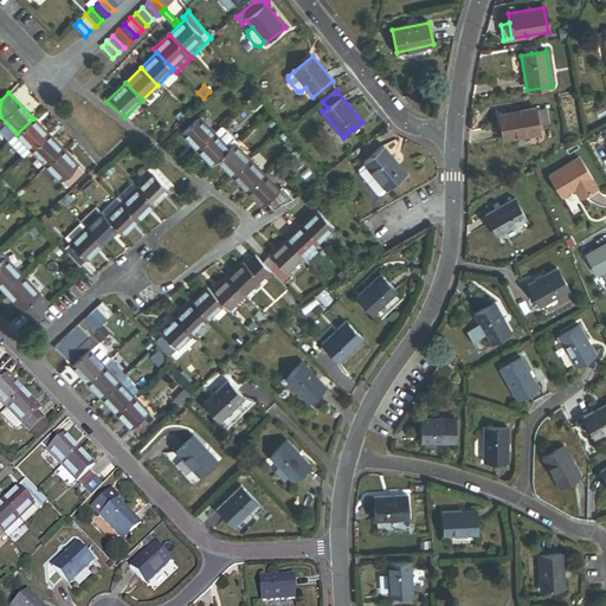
[(256,92),(247,100),(256,109),(264,102),(256,92)]
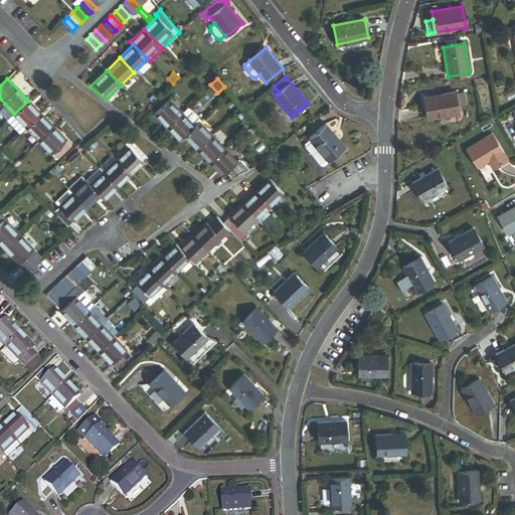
[(423,98),(427,119),(458,114),(456,106),(454,94),(454,93),(423,98)]
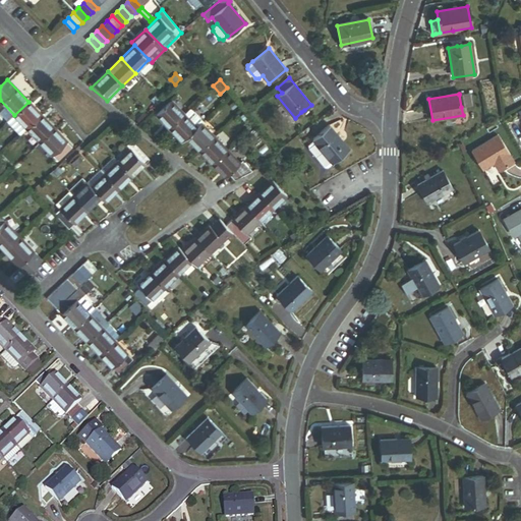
[(459,95),(461,107),(471,106),(469,94),(459,95)]
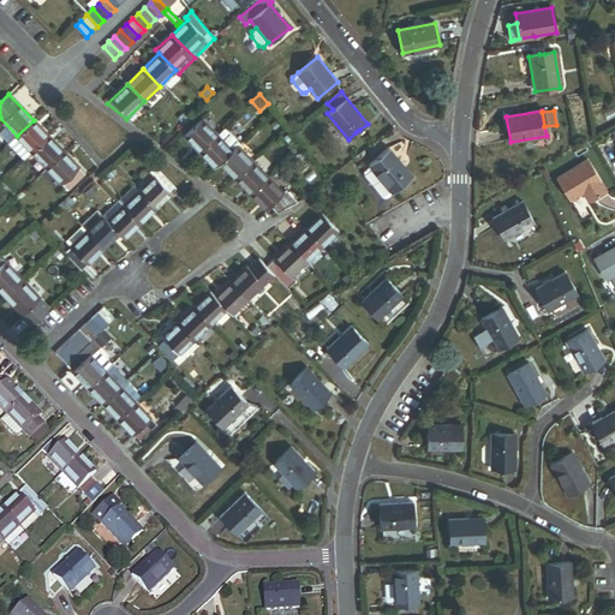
[(199,151),(218,135),(202,119),(185,135),(199,151)]
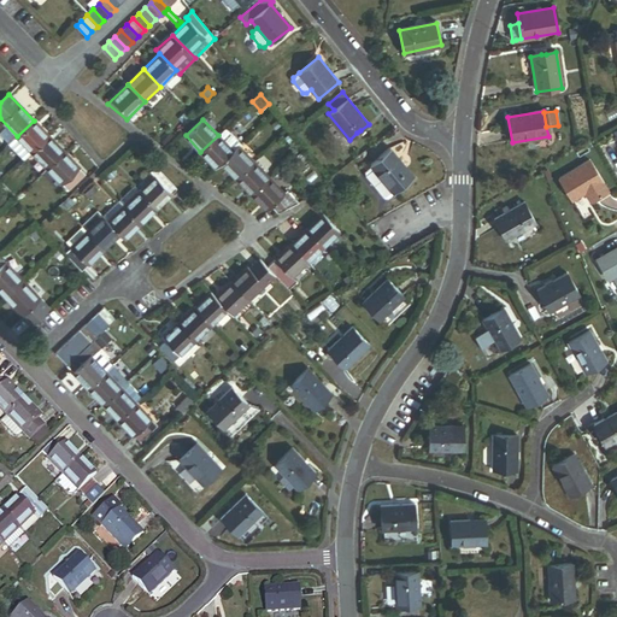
[(33,152),(50,136),(34,121),(17,136),(33,152)]
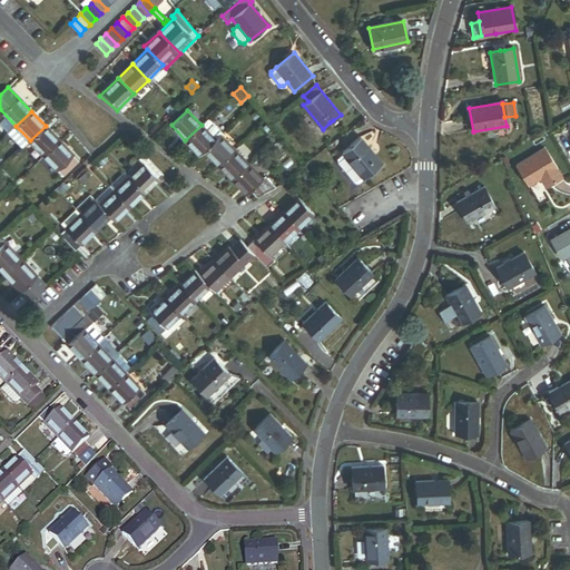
[(205,150),(220,135),(223,133),(208,118),(202,125),(185,140),(199,155),(205,150)]
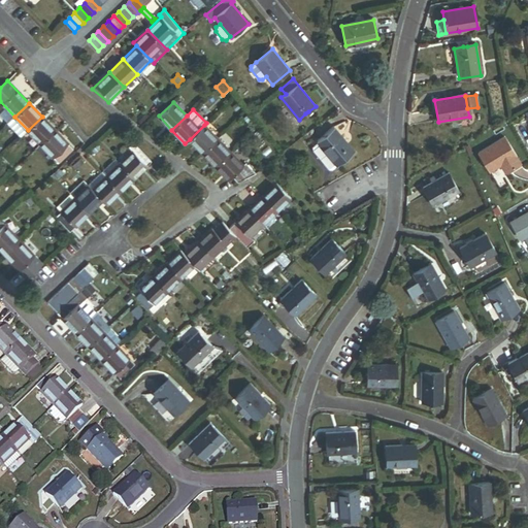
[(149,111),(139,121),(141,123),(151,113),(149,111)]
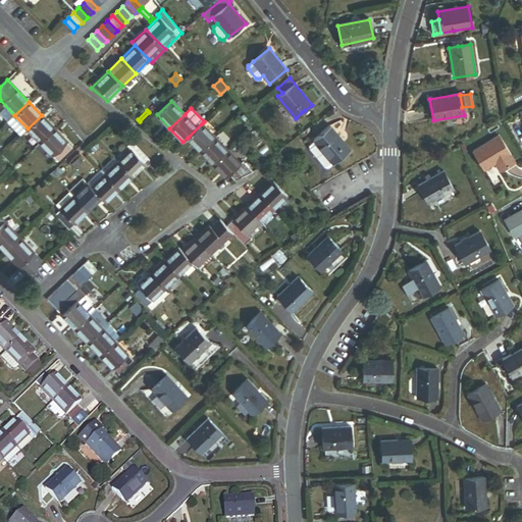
[(54,128),(42,115),(28,128),(40,143),(54,128)]
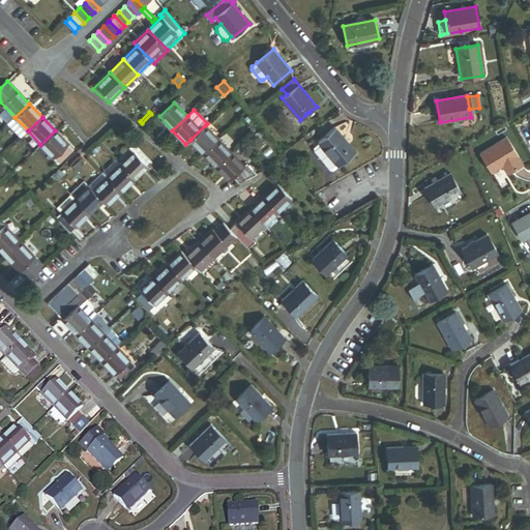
[(218,139),(205,125),(190,140),(203,153),(218,139)]
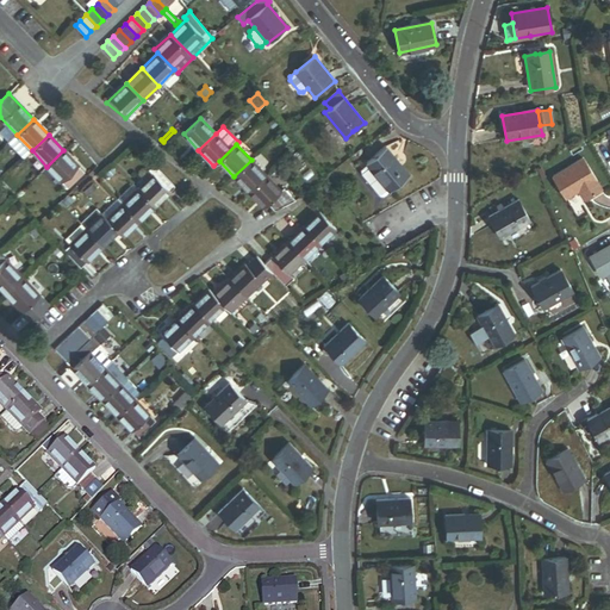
[(390,191),(409,175),(386,147),(366,163),(367,163),(360,169),(360,172),(379,195),(381,197),(388,191),(390,191)]
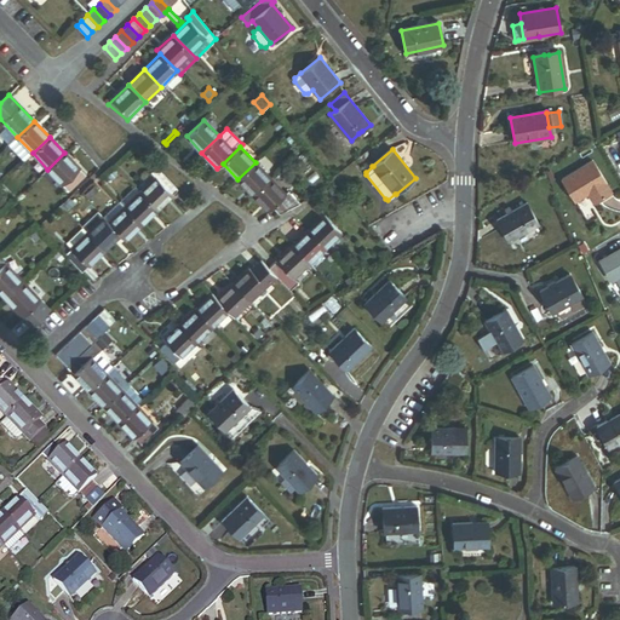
[(86,176),(64,153),(47,170),(69,191),(86,176)]
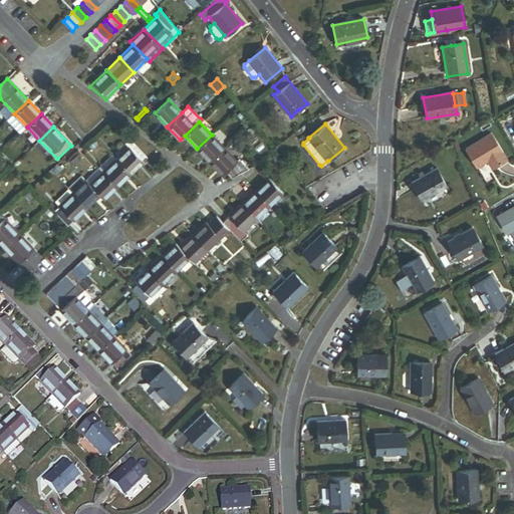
[(491,134),(466,149),(476,167),(487,161),(491,168),(499,163),(506,159),(491,134)]
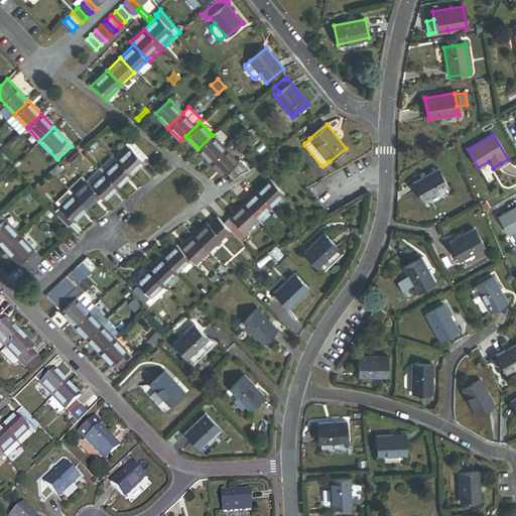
[(211,162),(226,148),(213,135),(198,149),(211,162)]
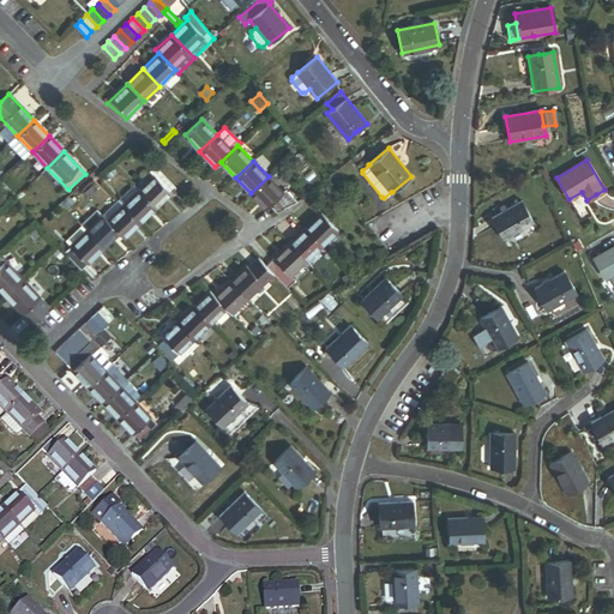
[(176,188),(155,166),(150,170),(155,175),(172,193),(176,188)]
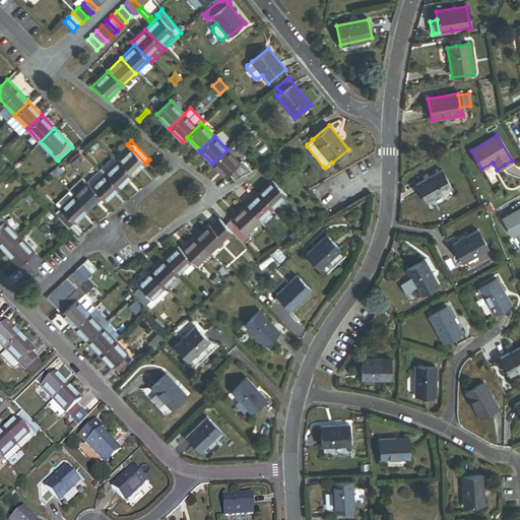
[(145,164),(131,148),(118,161),(132,176),(145,164)]
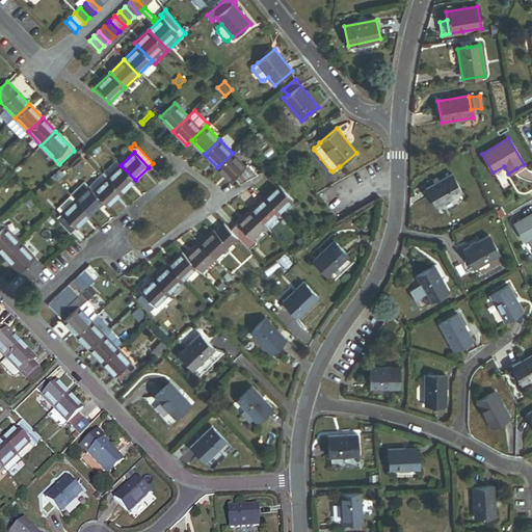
[(258,175),(247,164),(245,166),(233,153),(217,167),(231,181),(234,178),(240,184),(258,175)]
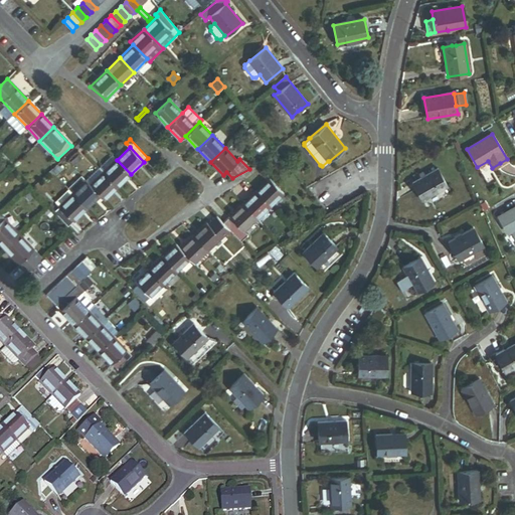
[(81,158),(76,153),(67,161),(72,166),(81,158)]
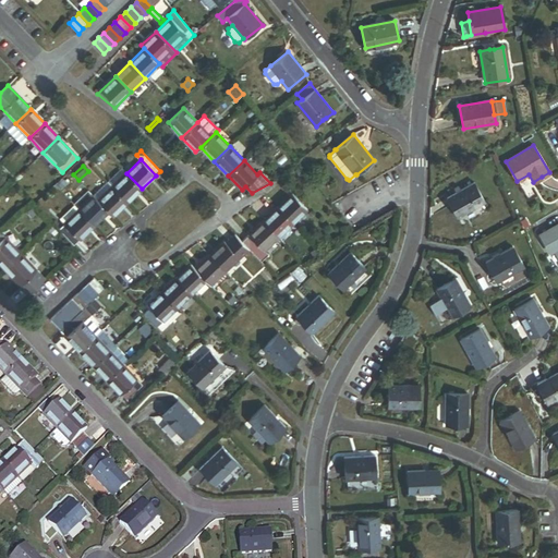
[(300,167),(295,170),(301,177),(305,173),(300,167)]
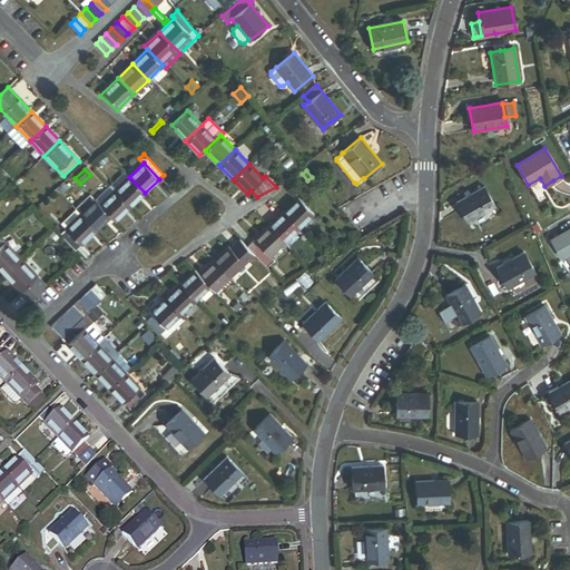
[(109,185),(130,207),(145,193),(129,177),(124,172),(109,185)]
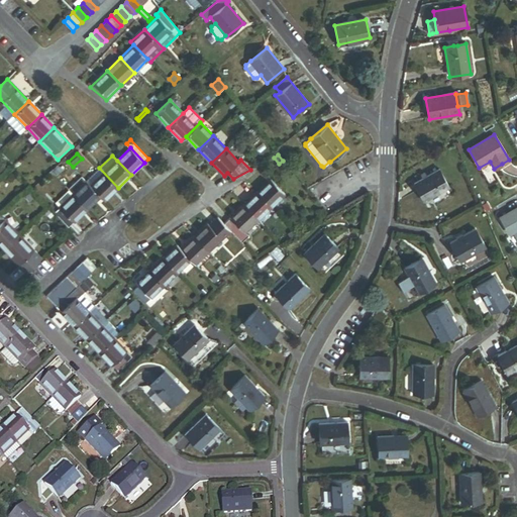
[(63,170),(58,165),(50,171),(56,176),(63,170)]
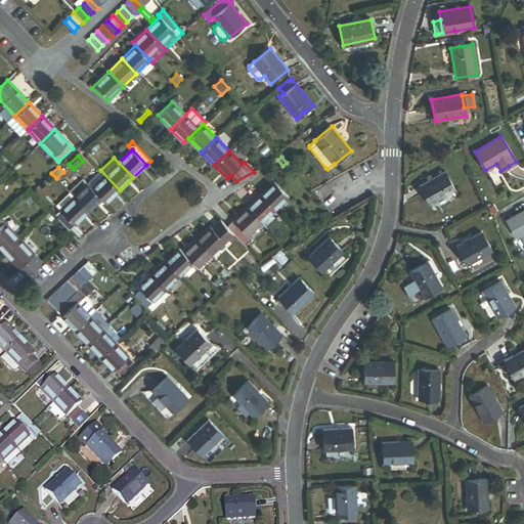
[(101,199),(106,203),(120,190),(100,170),(87,183),(101,199)]
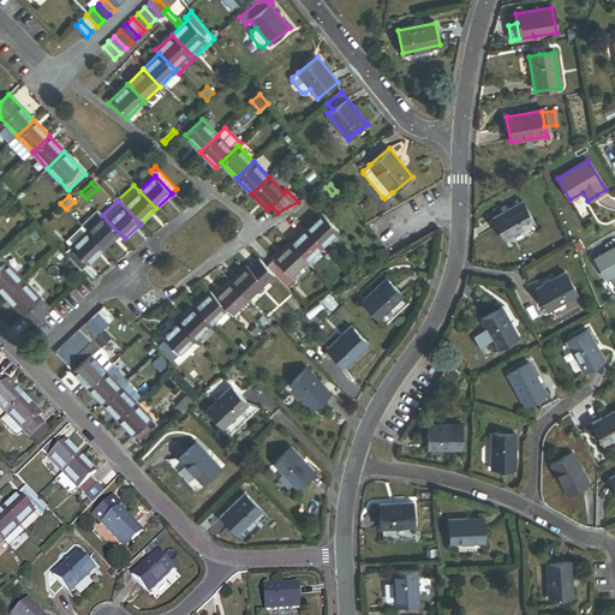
[(493,219),(505,240),(533,224),(521,202),(507,210),(505,207),(501,209),(503,213),(493,219)]
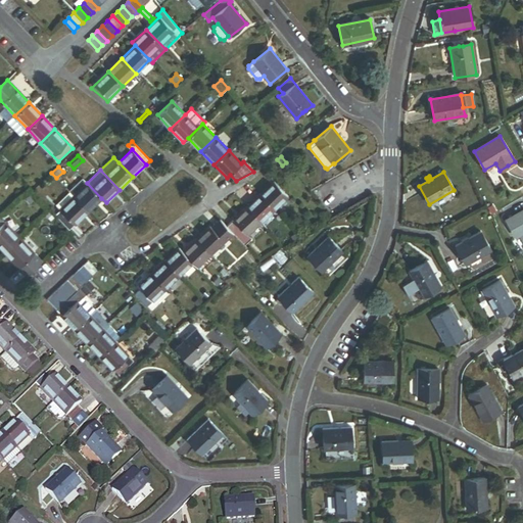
[(88,211),(101,198),(87,183),(82,178),(68,191),(69,192),(88,211)]
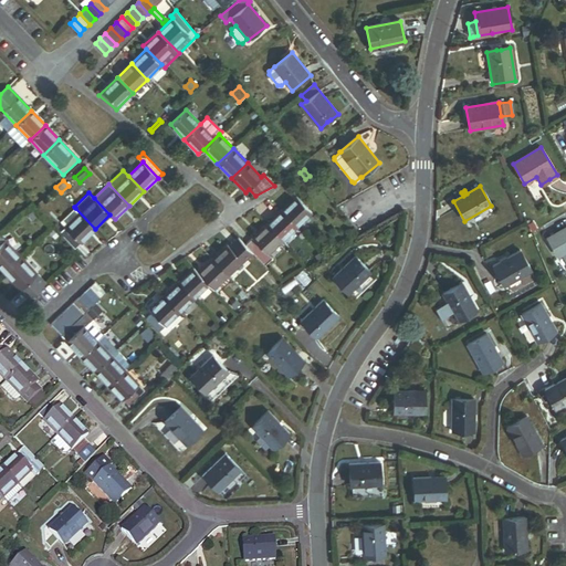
[(312,212),(296,196),(281,210),(297,227),(312,212)]
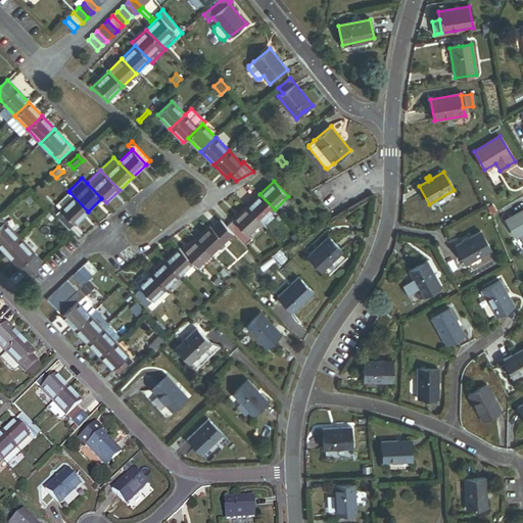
[(69,229),(88,211),(69,192),(55,205),(60,209),(55,215),(56,216),(69,229)]
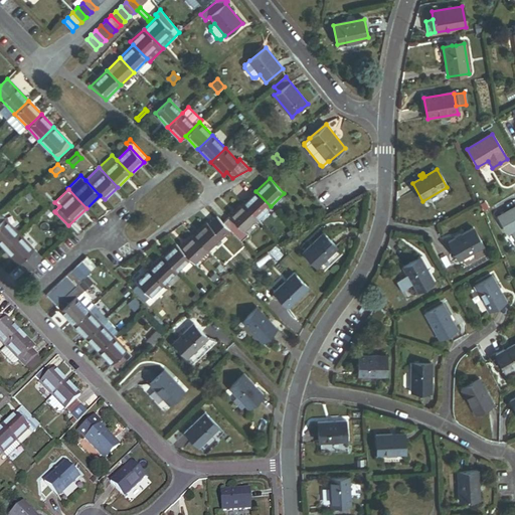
[(271,206),(255,191),(243,203),(258,218),(271,206)]
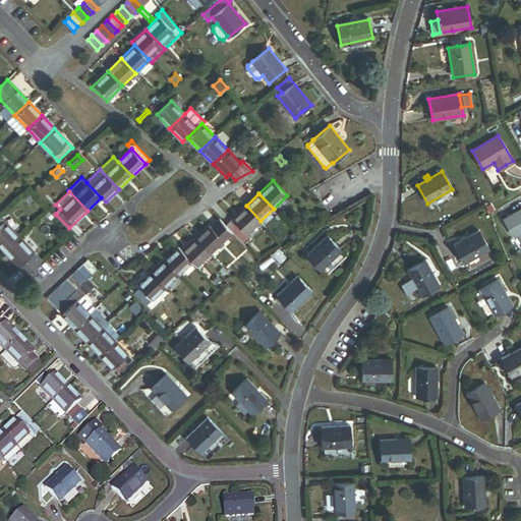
[(246,206),(226,225),(232,232),(242,243),(249,237),(247,234),(261,221),(246,206)]
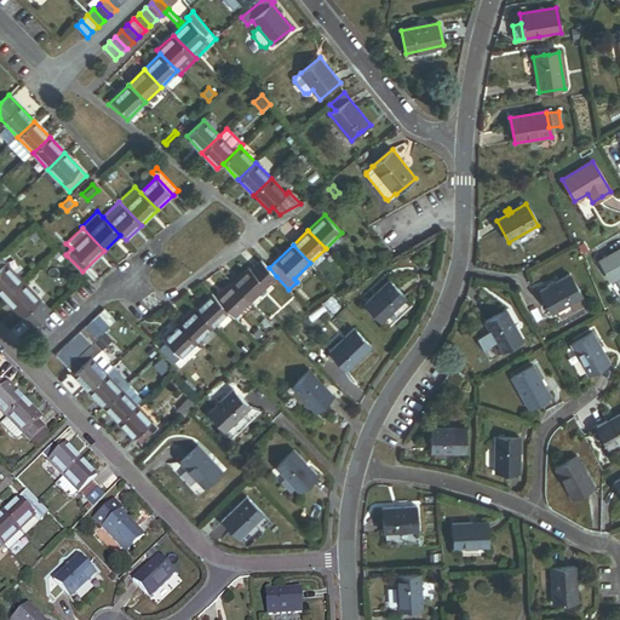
[(58,247),(52,253),(59,262),(67,256),(65,254),(58,247)]
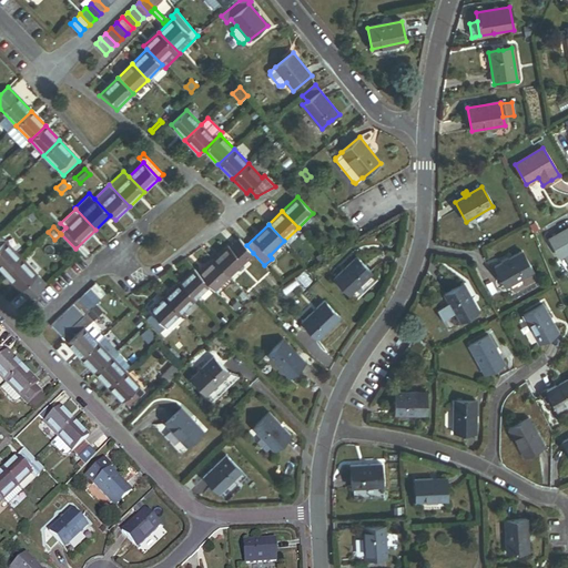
[(567,229),(549,240),(559,256),(564,254),(567,262),(567,229)]
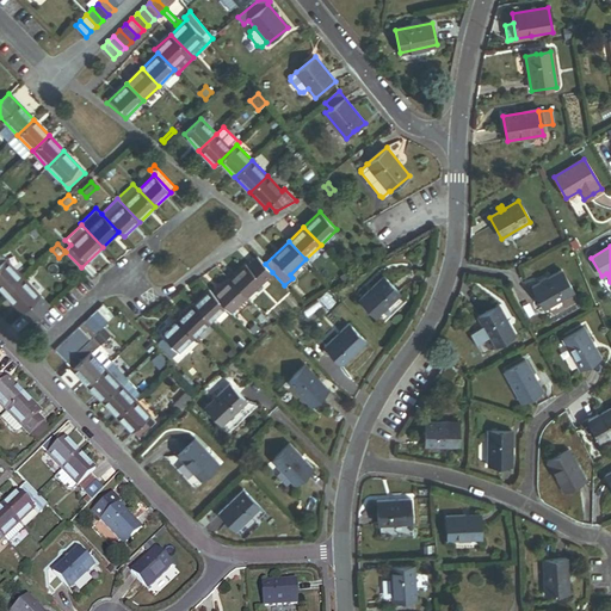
[(23,278),(0,253),(0,288),(6,294),(23,278)]
